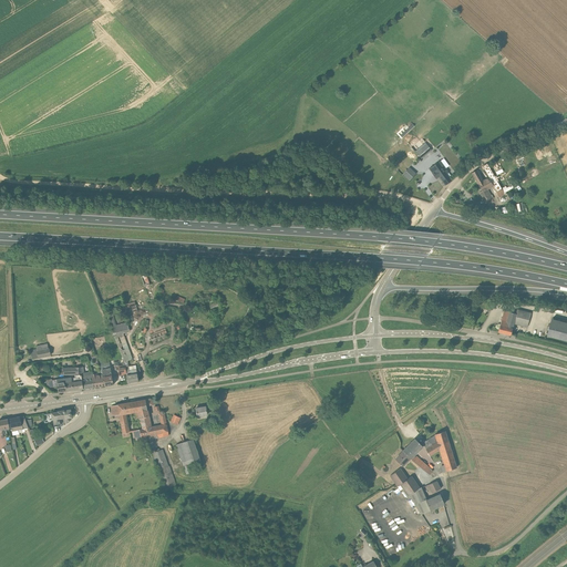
[(421,160),(432,151),(425,143),(414,152),(421,160)]
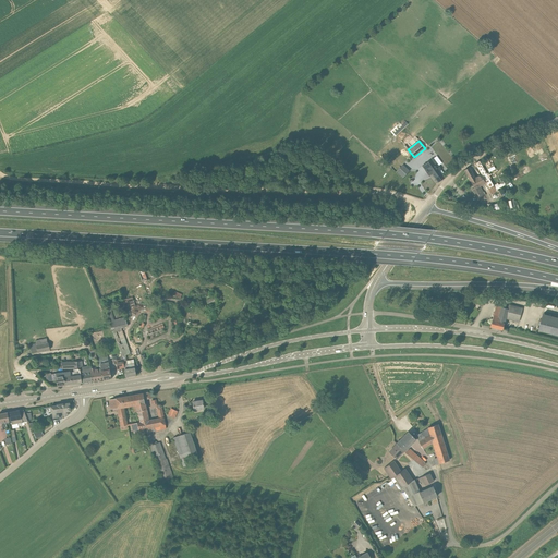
[(441,170),(433,158),(422,167),(426,171),(425,171),(429,177),(433,173),(439,182),(445,179),(439,171),(441,170)]
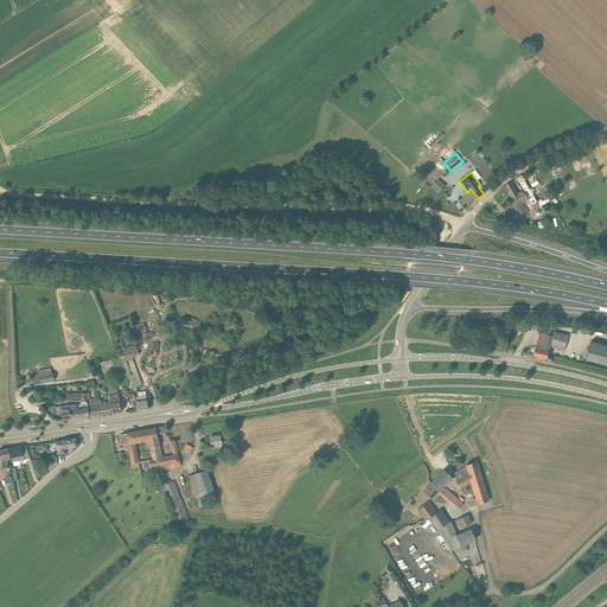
[(510,181),(505,185),(516,205),(513,206),(521,217),(526,213),(521,203),(528,198),(532,208),(531,208),(534,211),(540,209),(522,176),(516,178),(523,191),(517,195),(510,181)]
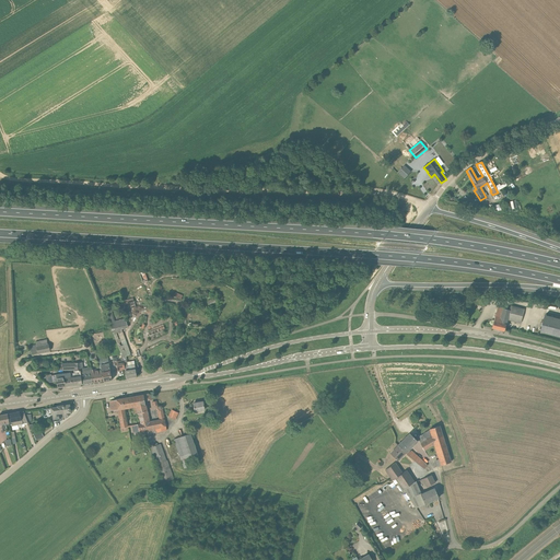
[(397,173),(404,178),(410,172),(405,165),(397,173)]
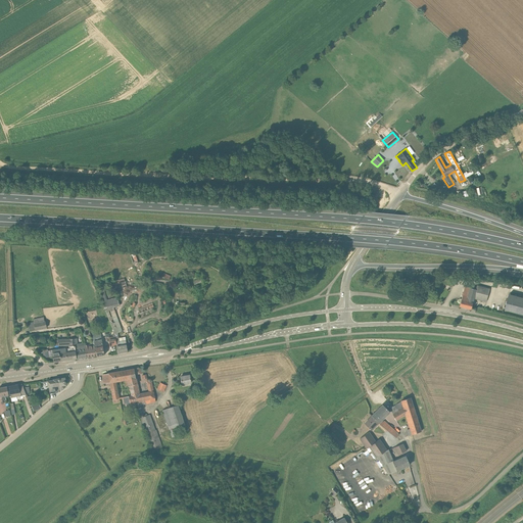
[(133,263),(146,259),(144,251),(132,254),(133,263)]
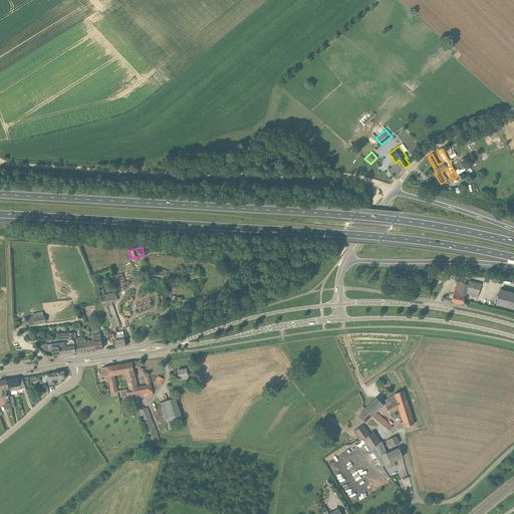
[(478,297),(481,284),(469,280),(468,284),(457,282),(452,301),(463,304),(466,294),(478,297)]
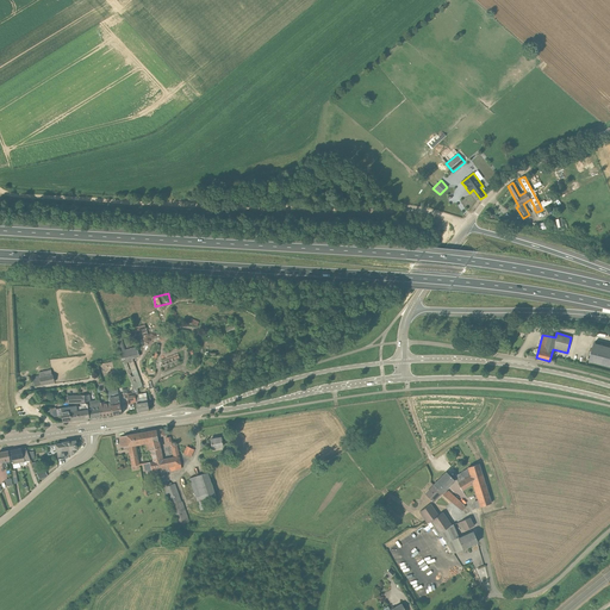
[(118,337),(123,361),(139,358),(137,346),(125,348),(123,336),(118,337)]
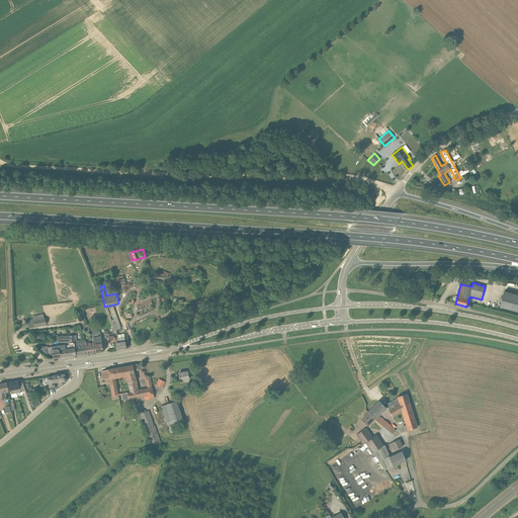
[(517,294),(504,291),(500,307),(517,311),(517,294)]
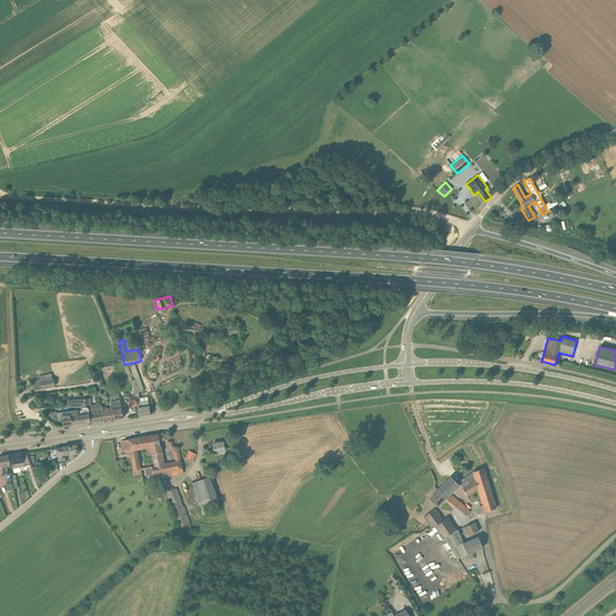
[(181,356),(163,363),(165,369),(183,362),(181,356)]
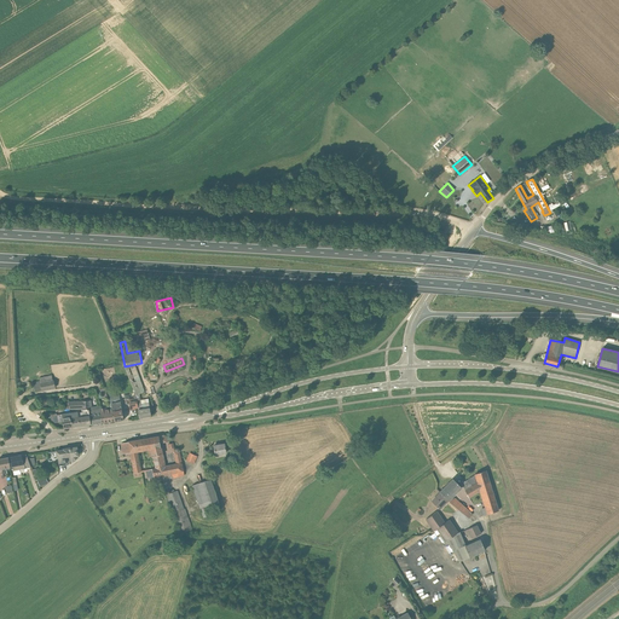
[(56,388),(53,381),(40,383),(42,391),(56,388)]
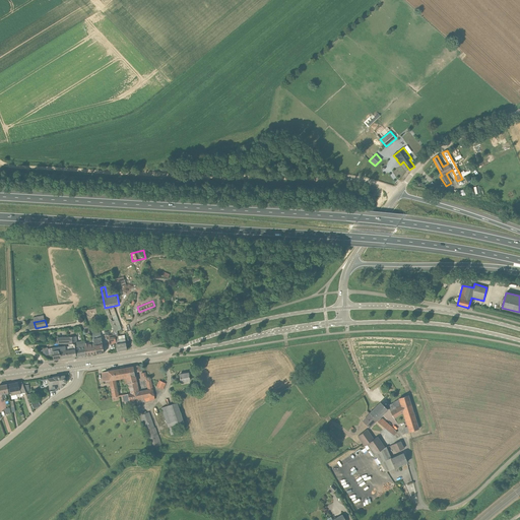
[(113,334),(116,343),(117,350),(127,349),(125,340),(125,338),(123,338),(122,335),(118,336),(118,331),(115,332),(114,330),(113,330),(113,334)]
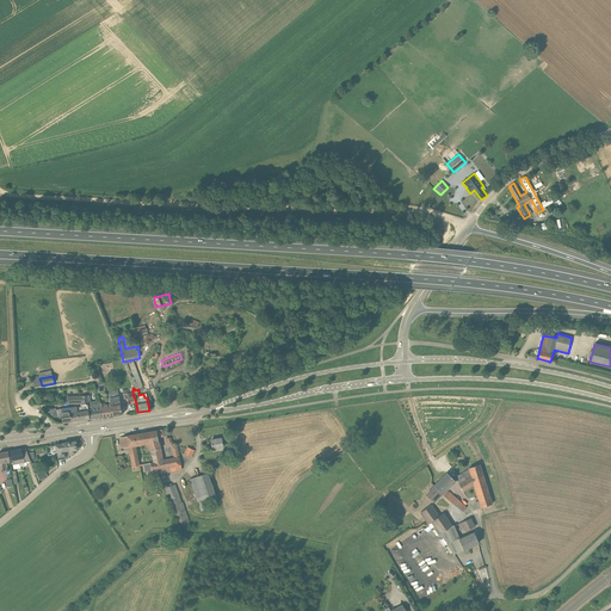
[(117,390),(112,392),(107,393),(106,393),(109,402),(110,402),(112,407),(112,408),(113,415),(113,417),(122,415),(121,408),(117,390)]
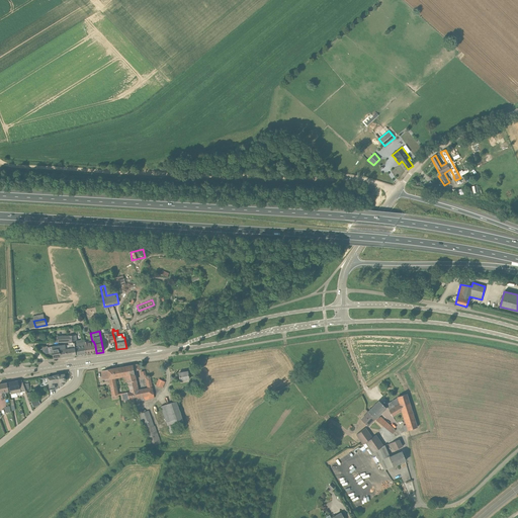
[(84,343),(84,341),(75,343),(74,335),(58,336),(58,338),(55,338),(56,343),(68,343),(68,344),(74,344),(76,355),(85,354),(84,343)]
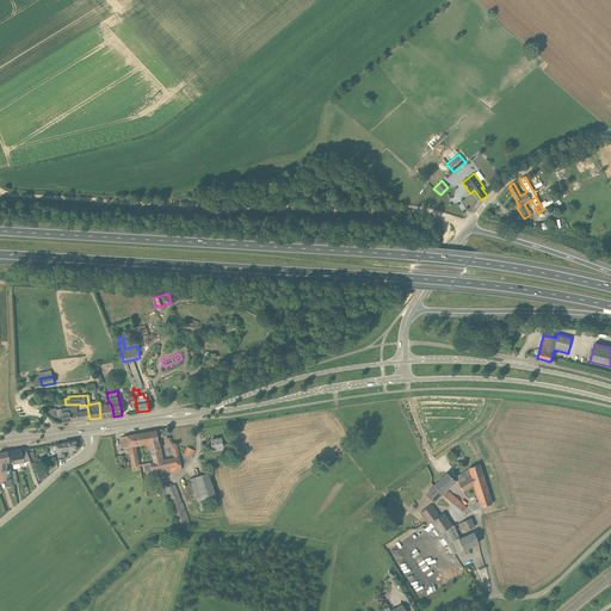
[(110,402),(109,402),(105,403),(105,402),(99,402),(99,405),(100,418),(113,415),(112,408),(112,407),(110,402)]
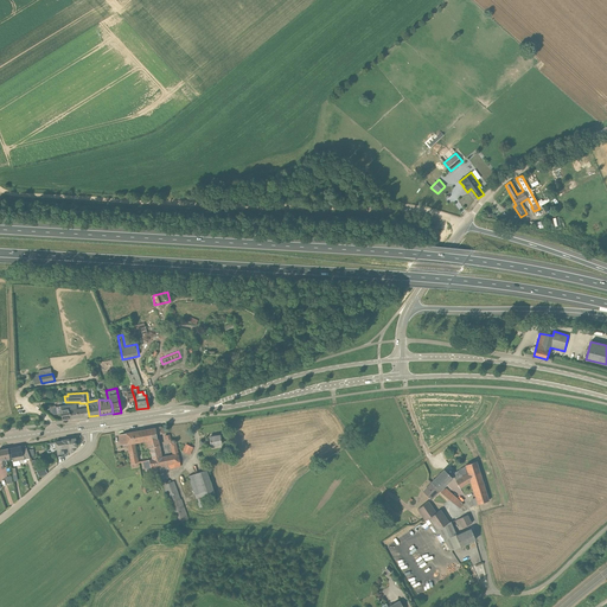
[(89,416),(87,403),(80,403),(75,404),(69,406),(71,419),(89,416)]
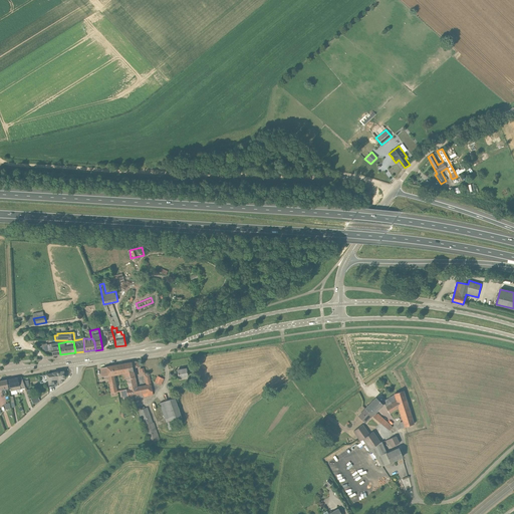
[(60,354),(58,343),(51,344),(47,345),(47,344),(42,345),(44,351),(52,350),(52,355),(60,354)]
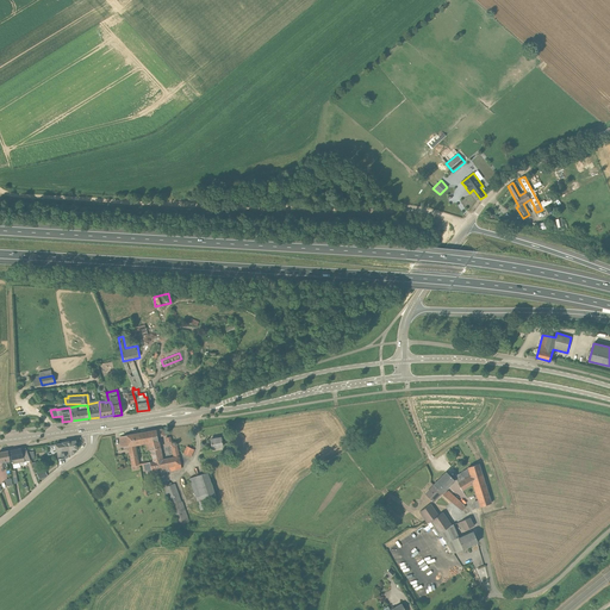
[(159,441),(157,436),(156,430),(145,433),(147,441),(150,450),(153,462),(156,462),(163,461),(163,459),(160,441),(159,441)]
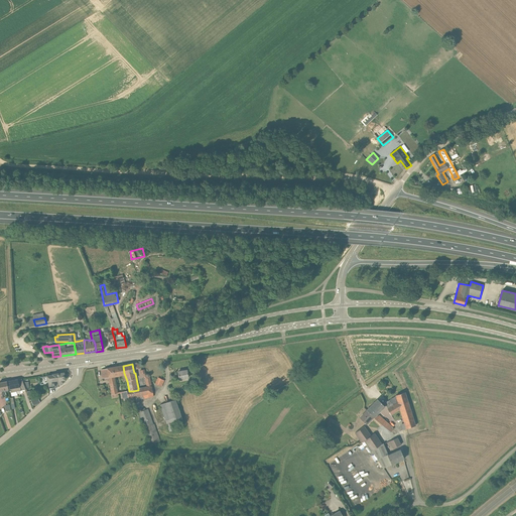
[(123,366),(117,367),(113,368),(114,376),(118,376),(123,375),(124,382),(127,381),(124,373),(123,366)]
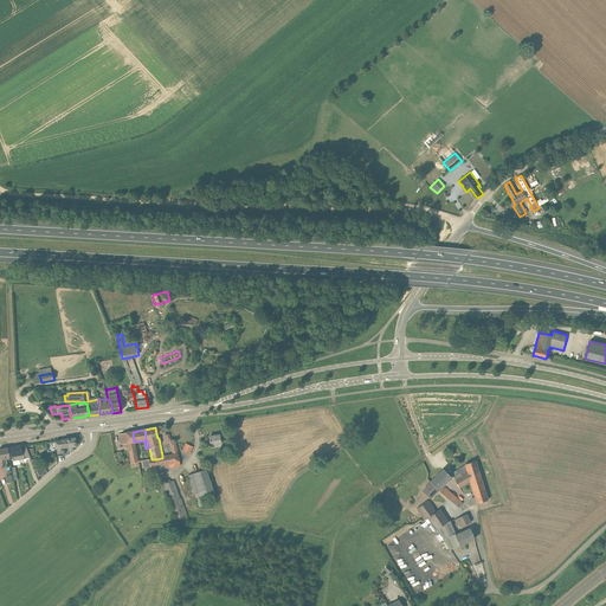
[(134,442),(133,432),(126,433),(118,434),(121,444),(128,443),(131,463),(137,462),(134,442)]
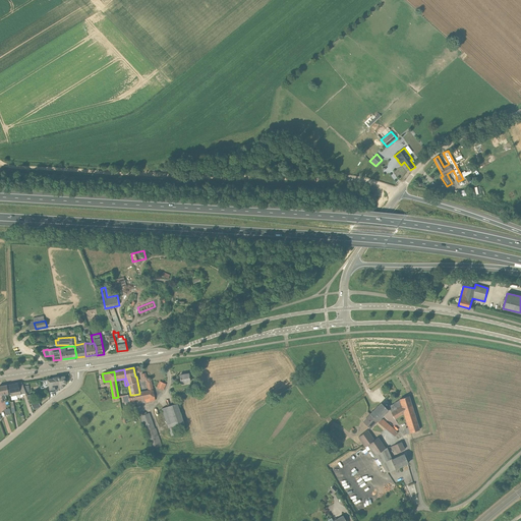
[(181,384),(190,383),(188,373),(179,375),(181,384)]
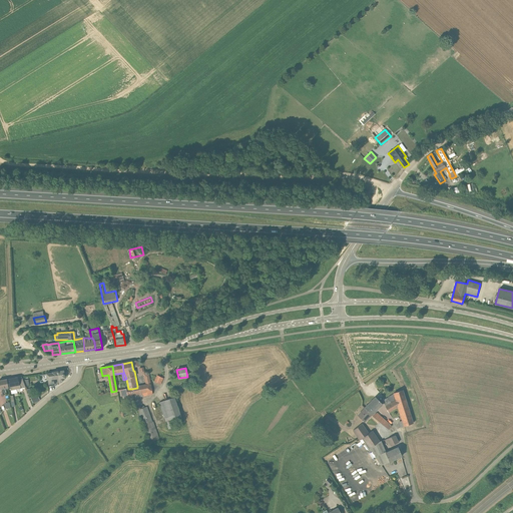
[(64,378),(63,371),(56,372),(57,383),(60,383),(62,381),(62,378),(64,378)]
